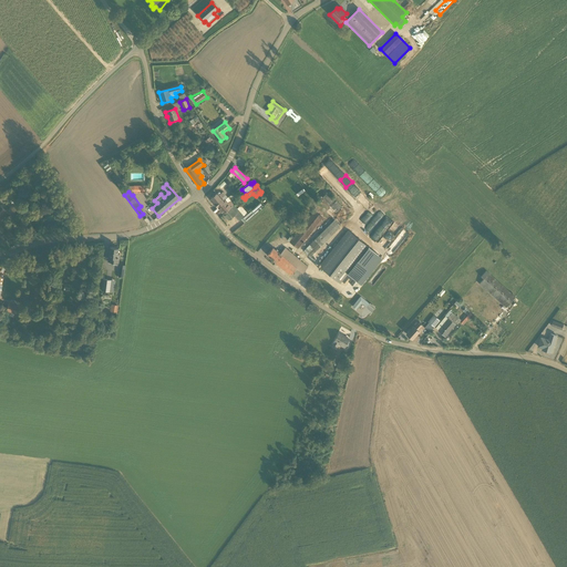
[(217,207),(227,198),(225,195),(225,196),(223,193),(219,195),(217,193),(210,198),(210,200),(217,207)]
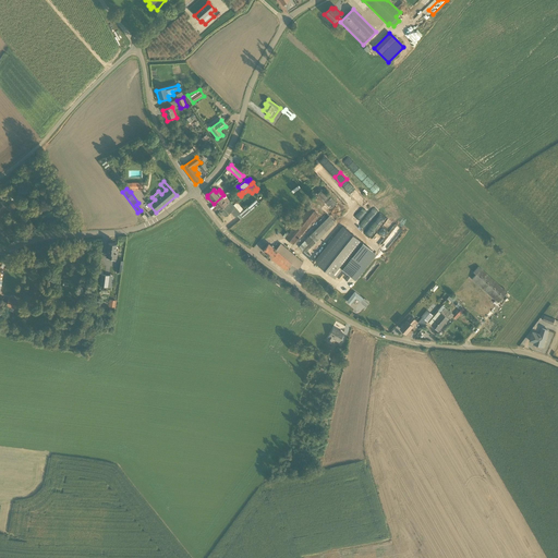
[(336,204),(323,190),(318,194),(331,208),(336,204)]
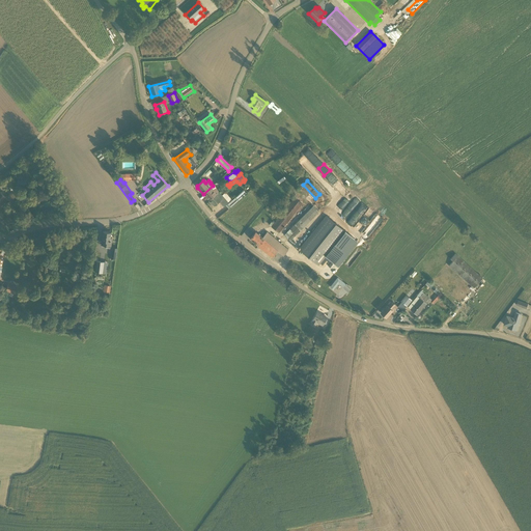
[(203,194),(208,200),(219,192),(216,189),(216,188),(213,186),(203,194)]
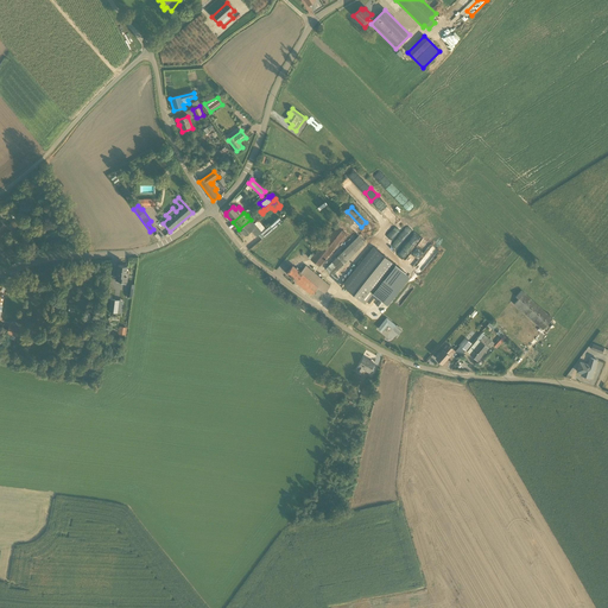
[(264,238),(282,222),(278,217),(268,226),(268,227),(265,229),(258,221),(254,225),(251,220),(239,229),(245,236),(251,232),(257,238),(260,234),(264,238)]
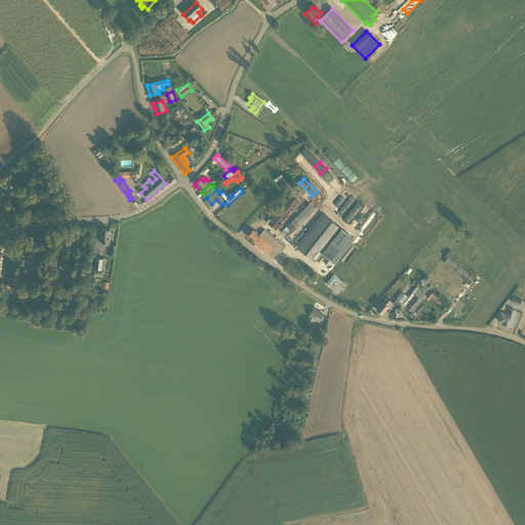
[(268,224),(276,231),(281,224),(298,202),(290,195),(268,224)]
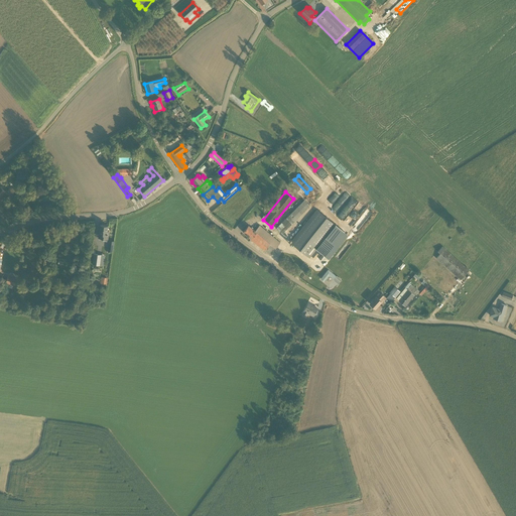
[(309,206),(303,200),(276,228),(282,234),(309,206)]
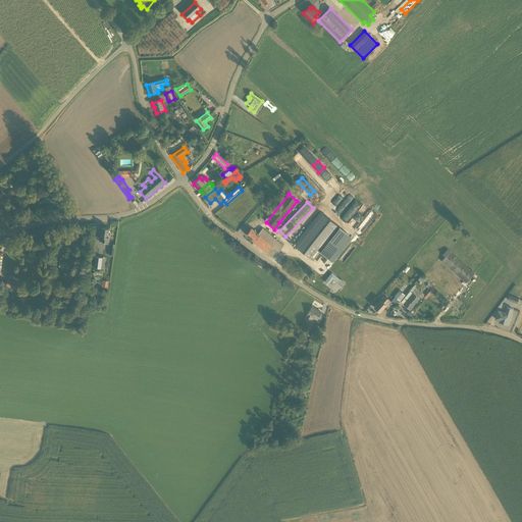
[(353,238),(340,227),(320,212),(294,245),(303,253),(313,261),(319,253),(332,263),(353,238)]
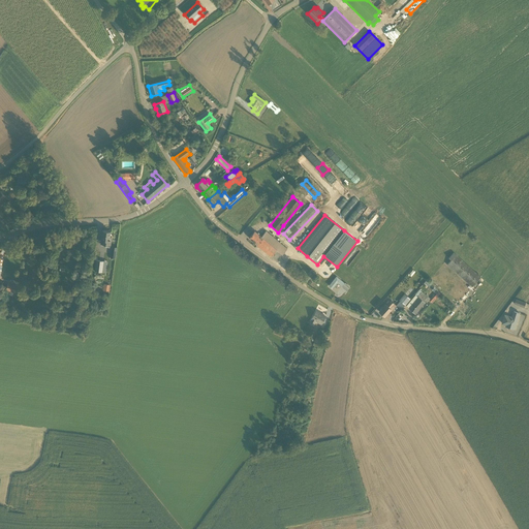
[(105,247),(110,248),(110,246),(111,246),(112,238),(110,238),(110,231),(102,231),(100,245),(103,245),(103,247),(105,247)]
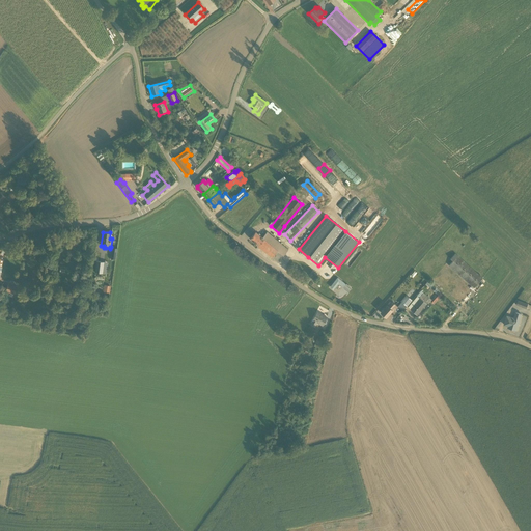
[(255,232),(250,239),(278,262),(288,249),(267,232),(262,238),(255,232)]
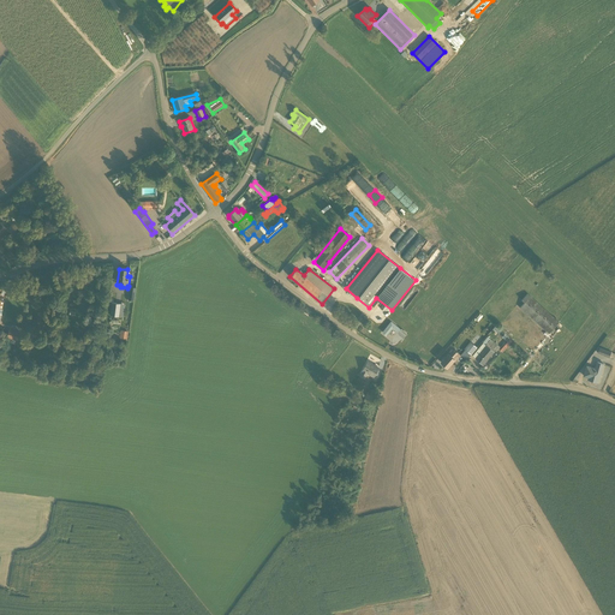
[(559,321),(527,292),(521,299),(524,302),(519,306),(548,333),(559,321)]
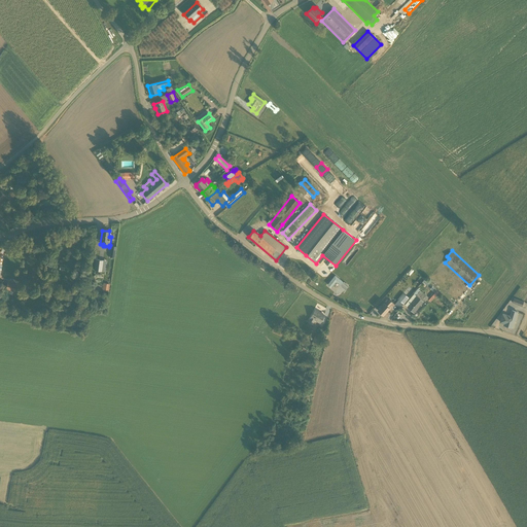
[(107,261),(96,259),(94,271),(105,273),(107,261)]
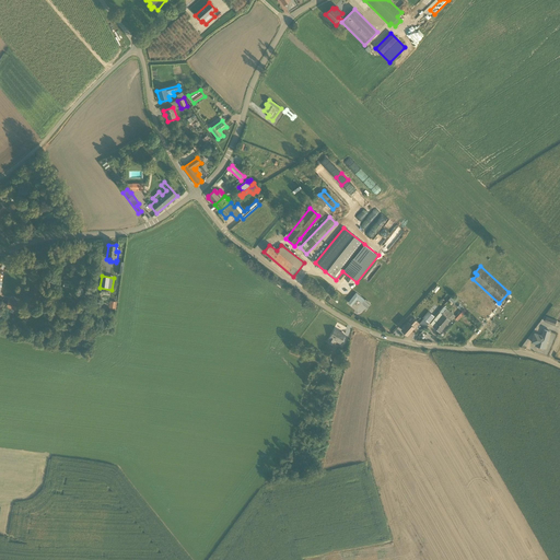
[(348,302),(349,303),(351,304),(352,304),(353,303),(353,302),(357,299),(361,303),(364,300),(356,293),(348,302)]
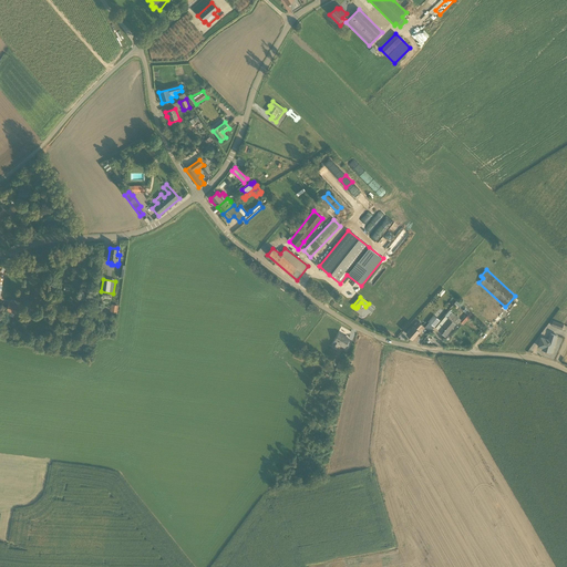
[(18,306),(8,303),(7,311),(16,313),(18,306)]
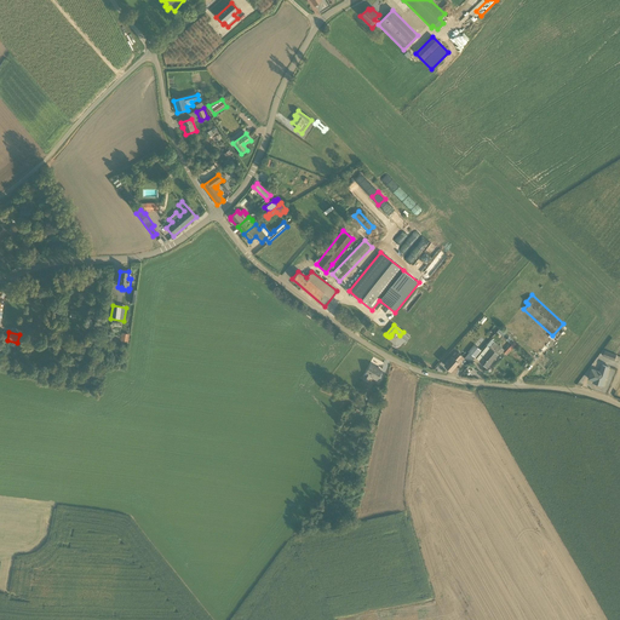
[(500,352),(504,349),(491,338),(486,344),(489,348),(478,360),(487,367),(499,351),(500,352)]
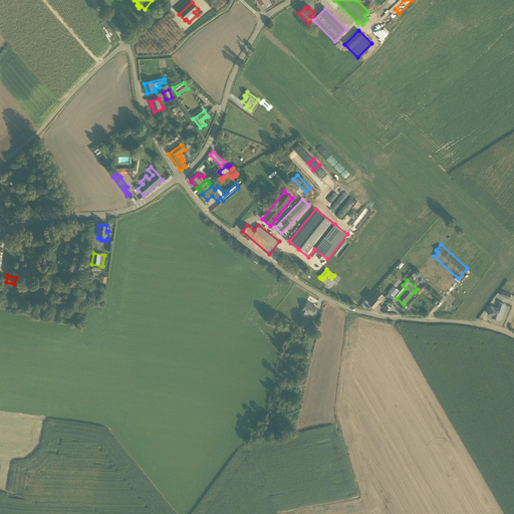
[(421,292),(429,284),(427,282),(419,291),(421,292)]
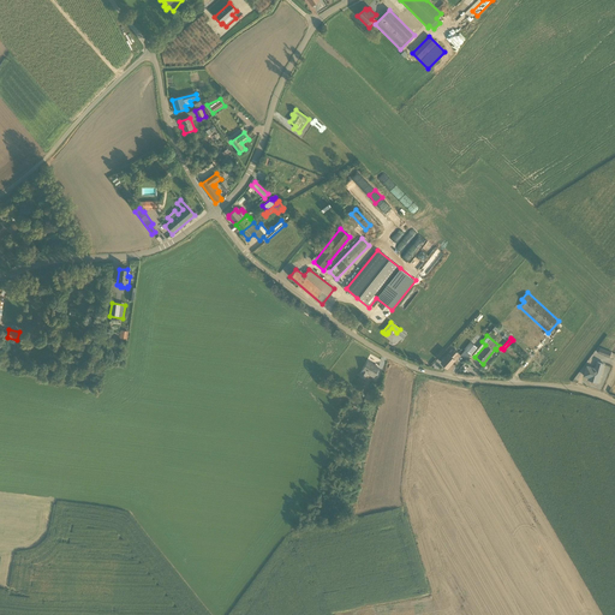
[(477,346),(470,341),(464,347),(471,353),(477,346)]
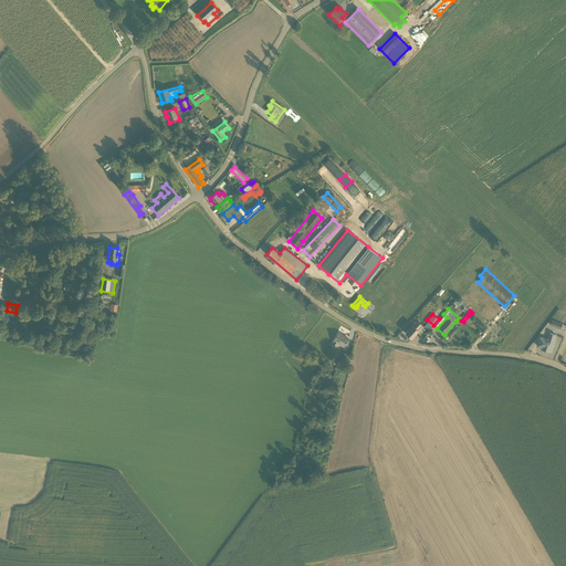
[(416,321),(406,333),(411,337),(418,329),(419,332),(423,326),(417,320),(416,322),(416,321)]
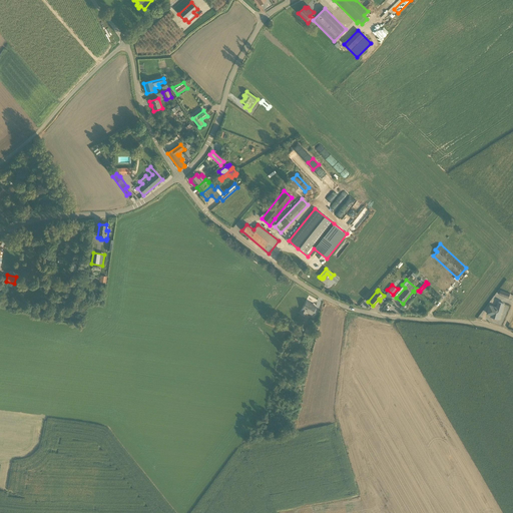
[(307,301),(300,313),(304,316),(307,312),(311,315),(316,307),(307,301)]
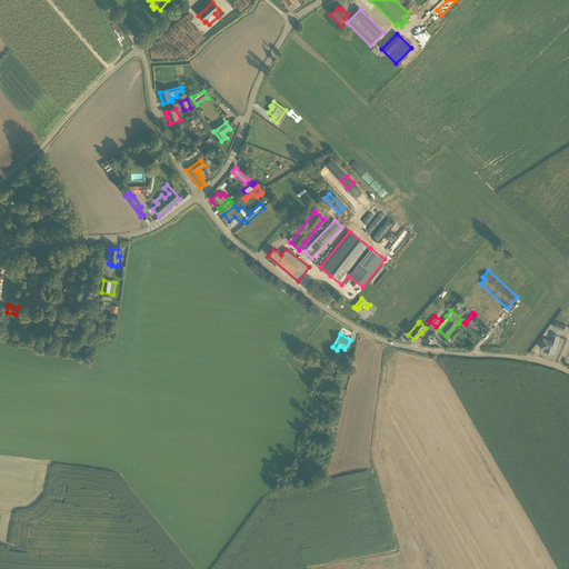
[(553,352),(559,336),(552,333),(550,339),(543,337),(540,347),(545,348),(545,350),(553,352)]
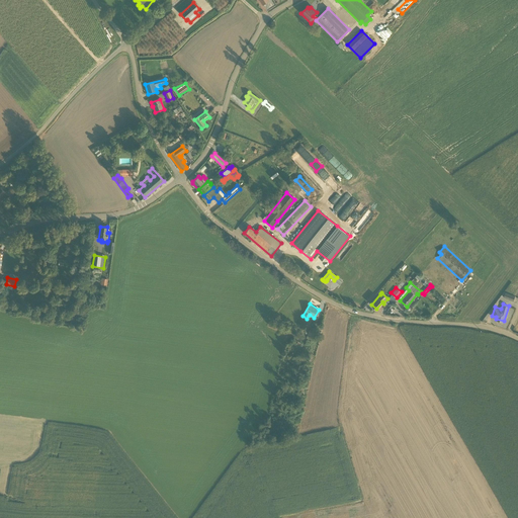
[(314,321),(309,331),(314,333),(319,324),(314,321)]
